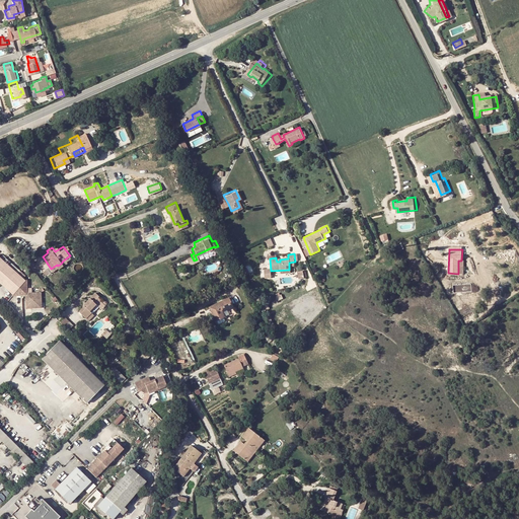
[(0,256),(0,281),(13,293),(25,279),(0,256)]
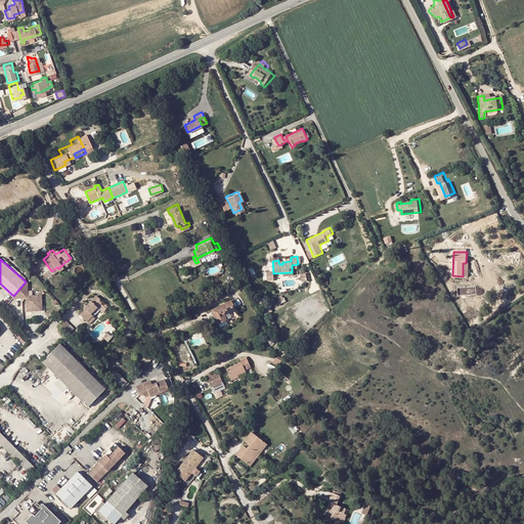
[(310,279),(309,272),(301,274),(302,281),(310,279)]
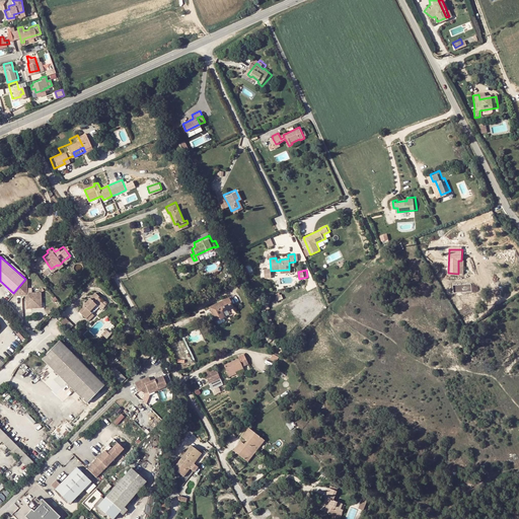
[(27,294),(27,291),(27,278),(25,279),(13,293),(12,294),(26,294),(27,294)]
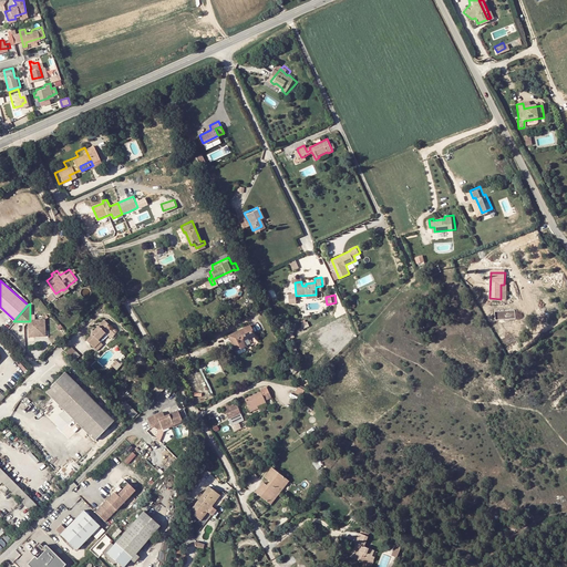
[(30,321),(29,321),(29,336),(45,334),(44,318),(30,318),(30,321)]
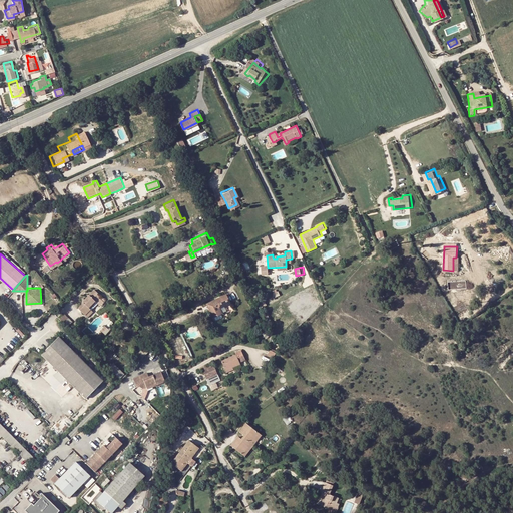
[(80,308),(86,314),(90,310),(88,308),(95,301),(97,302),(103,297),(95,289),(83,302),(84,304),(80,308)]
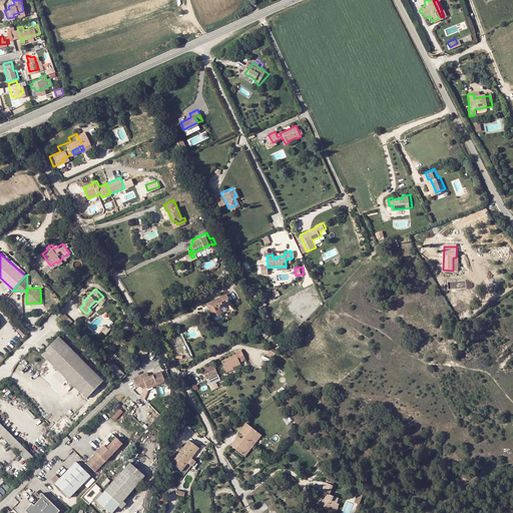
[(208,293),(208,290),(190,299),(194,305),(208,293)]
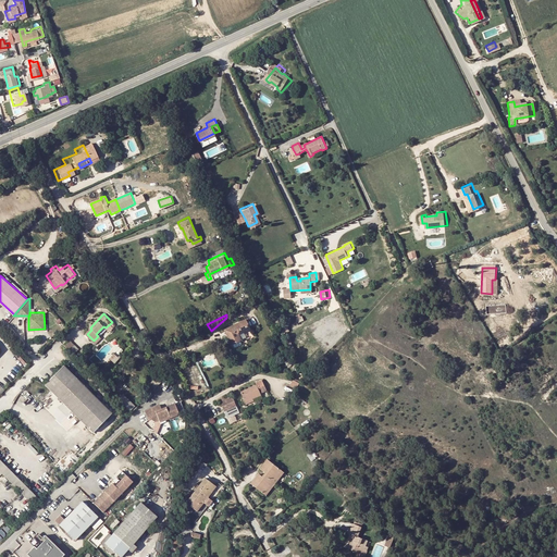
[(242,321),(247,332),(251,330),(247,319),(242,321)]
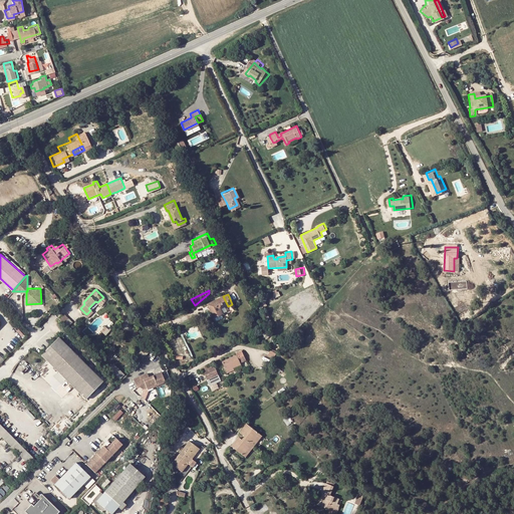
[(223,296),(212,302),(214,306),(210,308),(214,318),(223,314),(221,309),(228,306),(223,296)]
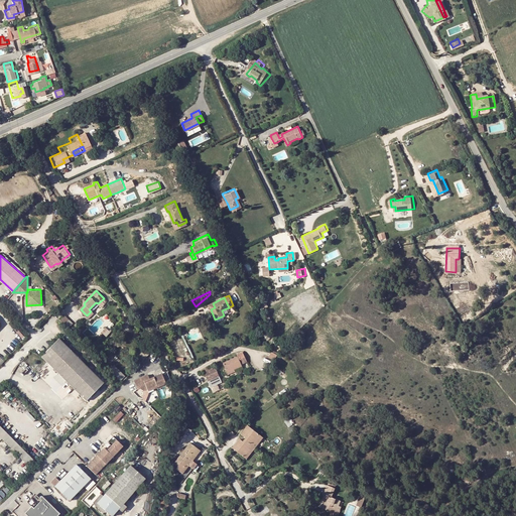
[(73,319),(65,312),(59,317),(68,326),(73,319)]
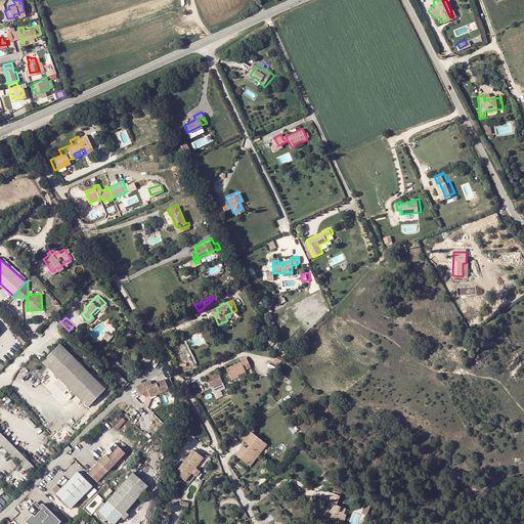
[(95,374),(60,341),(50,352),(85,385),(95,374)]
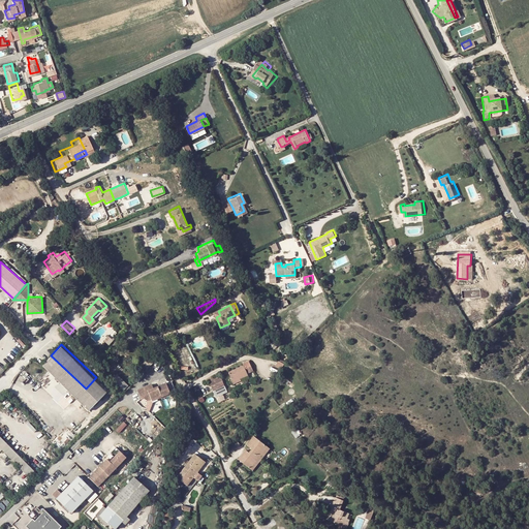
[(78,397),(86,389),(51,355),(42,363),(78,397)]
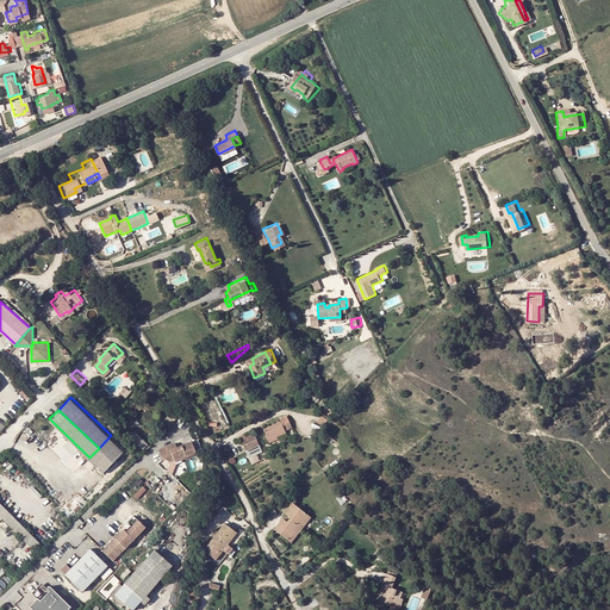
[(262,430),(268,440),(275,436),(286,431),(285,430),(292,427),(287,415),(279,418),(280,422),(262,430)]
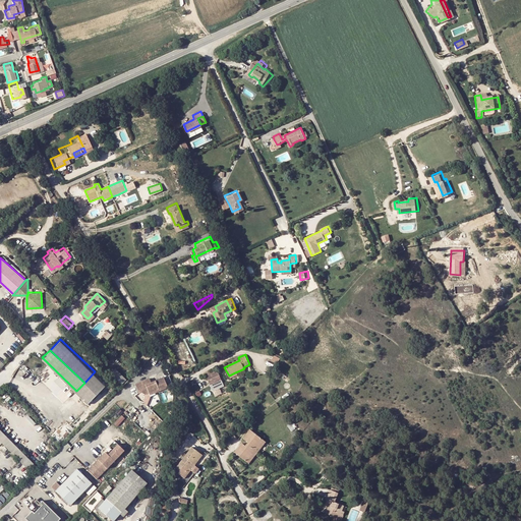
[(116,368),(112,373),(124,385),(128,380),(116,368)]
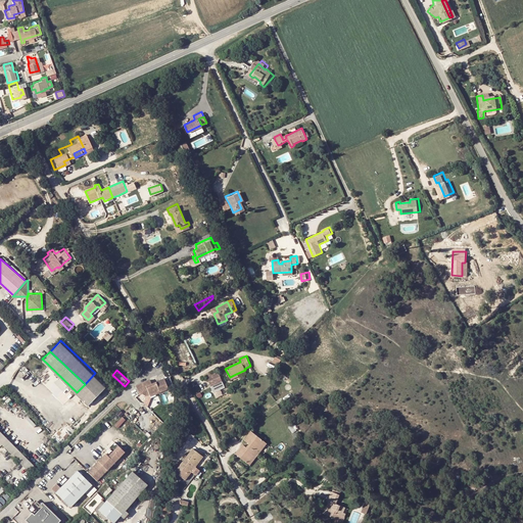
[(206,378),(212,390),(219,387),(217,383),(222,381),(218,372),(206,378)]
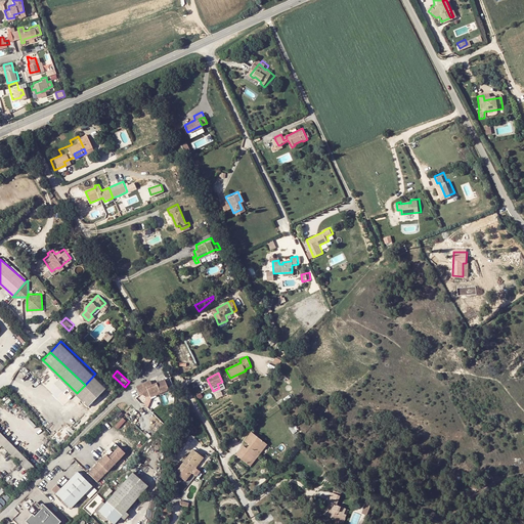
[(85,385),(96,396),(106,385),(95,374),(85,385)]
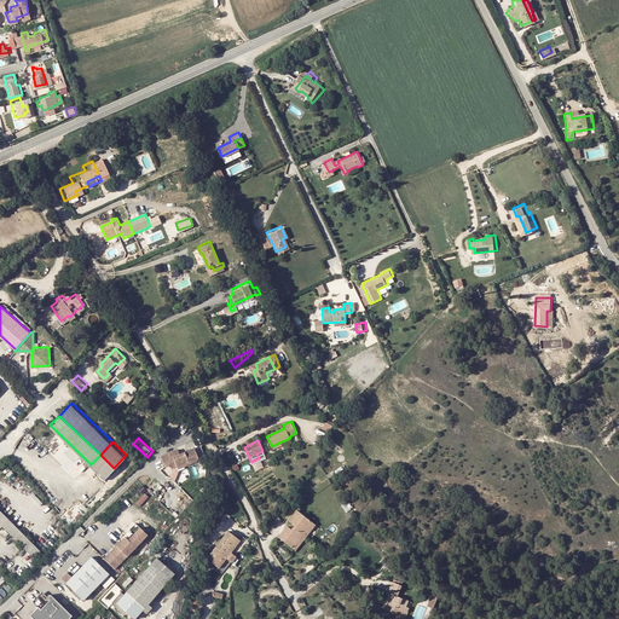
[(175,472),(200,462),(195,449),(179,455),(178,450),(160,457),(165,468),(175,472)]
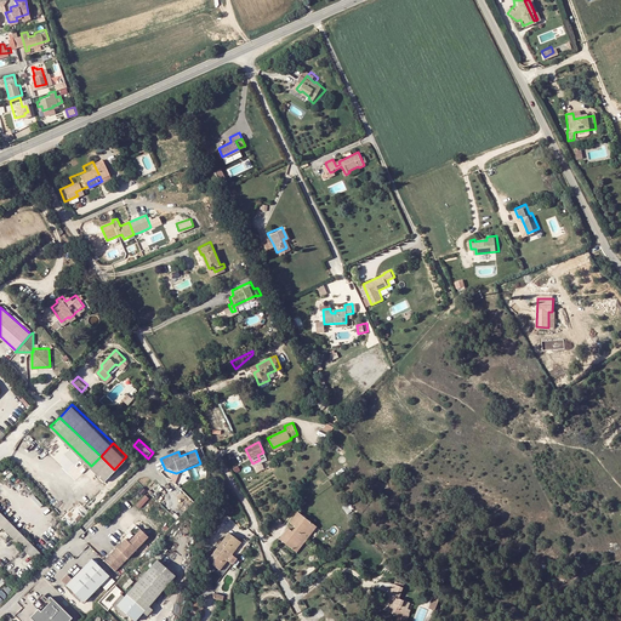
[(106,478),(114,469),(101,456),(91,466),(106,478)]
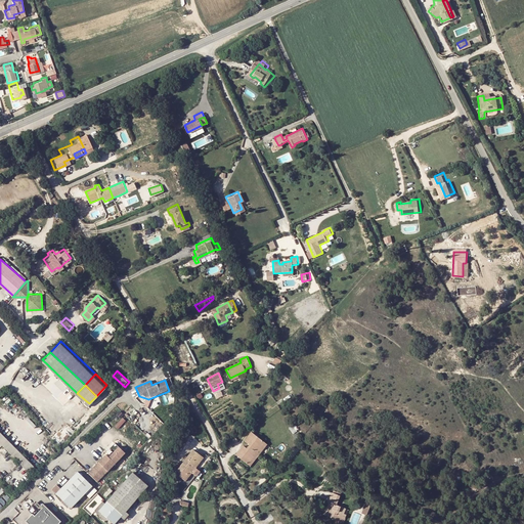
[(124,417),(115,426),(119,429),(127,421),(124,417)]
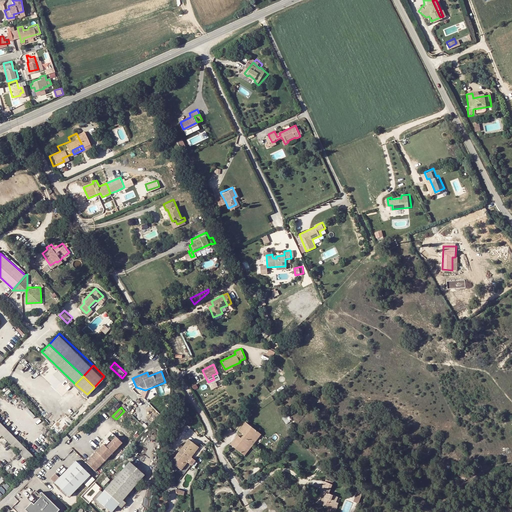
[(0,430),(16,445),(21,439),(0,420),(0,430)]
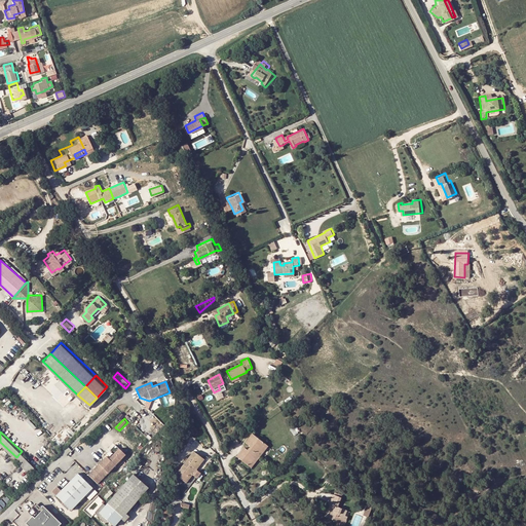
[(249,451),(246,448),(238,457),(252,467),(258,459),(257,458),(262,452),(263,453),(268,446),(254,435),(247,443),(252,447),(249,451)]
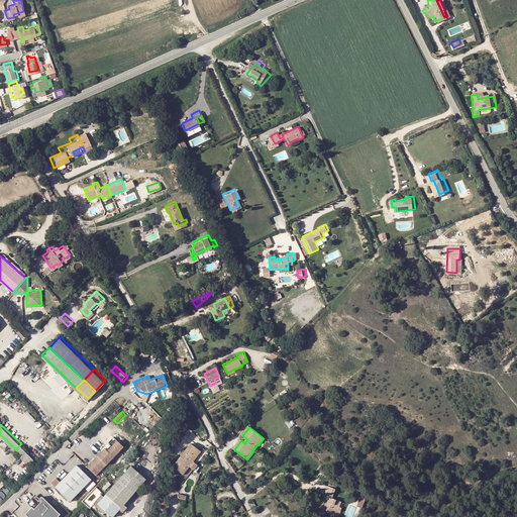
[(231,439),(235,434),(230,431),(226,435),(231,439)]
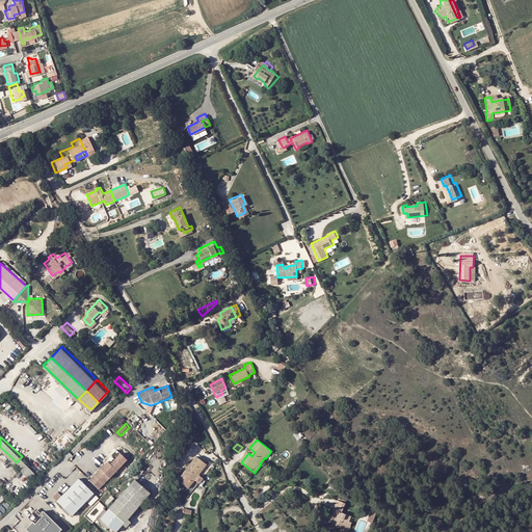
[(33,478),(38,472),(22,456),(17,462),(33,478)]
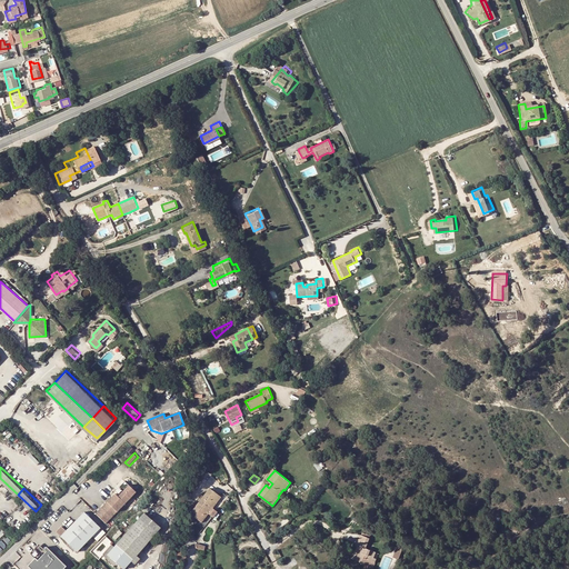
[(189,513),(201,523),(221,498),(209,489),(189,513)]
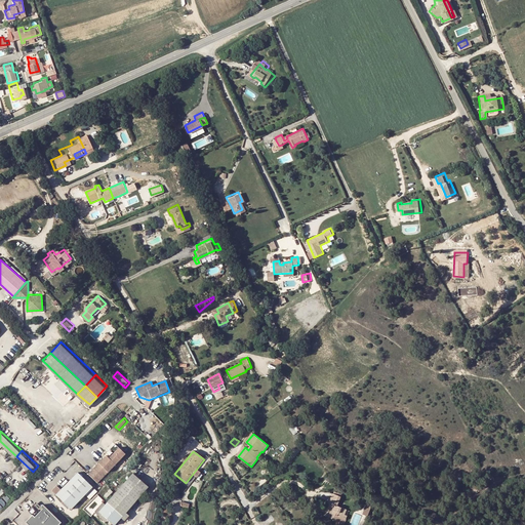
[(106,453),(88,471),(96,480),(115,461),(106,453)]
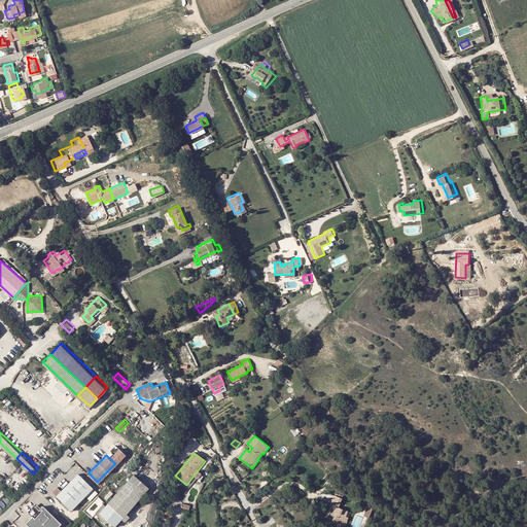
[(71,508),(93,485),(77,471),(57,494),(71,508)]
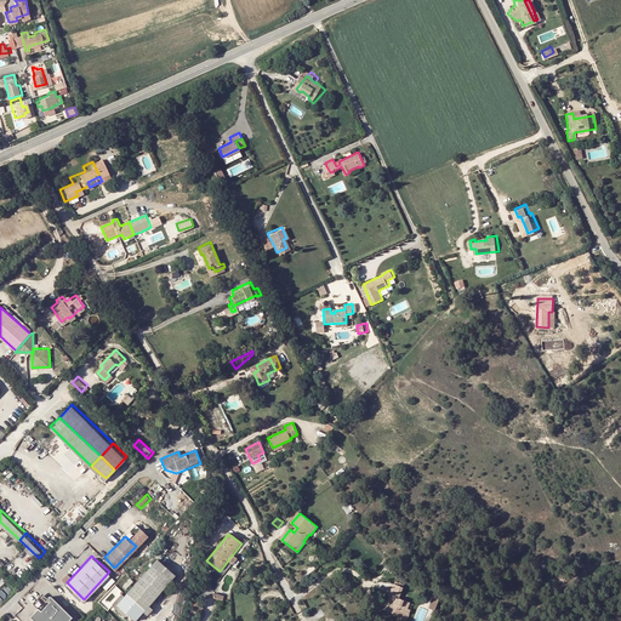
[(127,610),(132,616),(175,574),(158,557),(123,591),(125,594),(118,602),(127,610)]
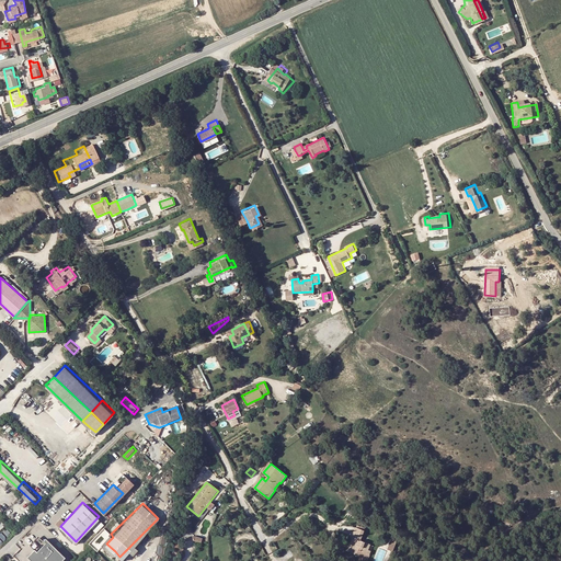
[(356,546),(353,553),(364,559),(363,560),(364,560),(367,560),(370,556),(366,553),(368,546),(365,545),(365,542),(362,541),(365,530),(356,527),(353,537),(355,538),(353,545),(356,546)]
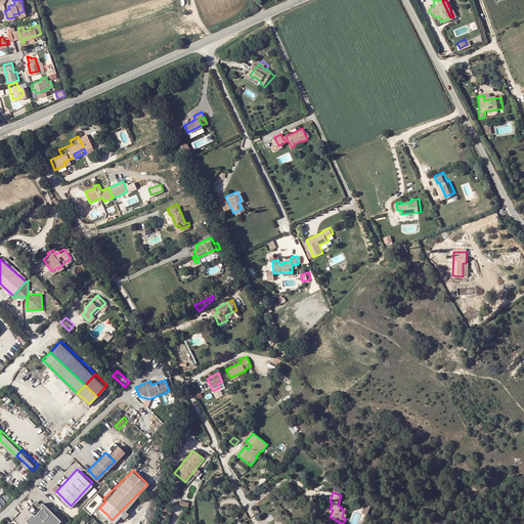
[(99,508),(105,501),(103,498),(102,497),(93,507),(104,518),(107,515),(99,508)]
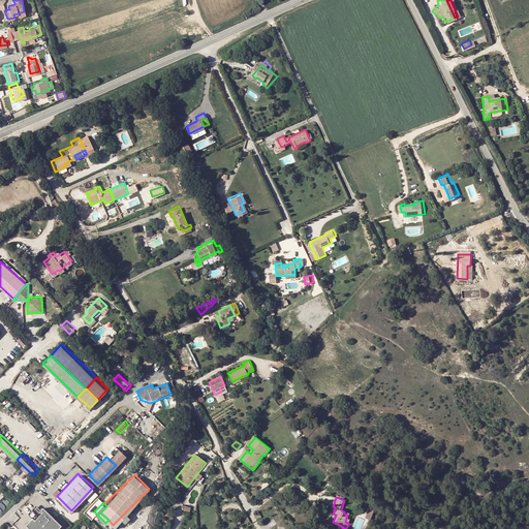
[(57,528),(62,524),(43,506),(37,514),(38,516),(35,519),(33,517),(27,524),(31,528),(57,528)]
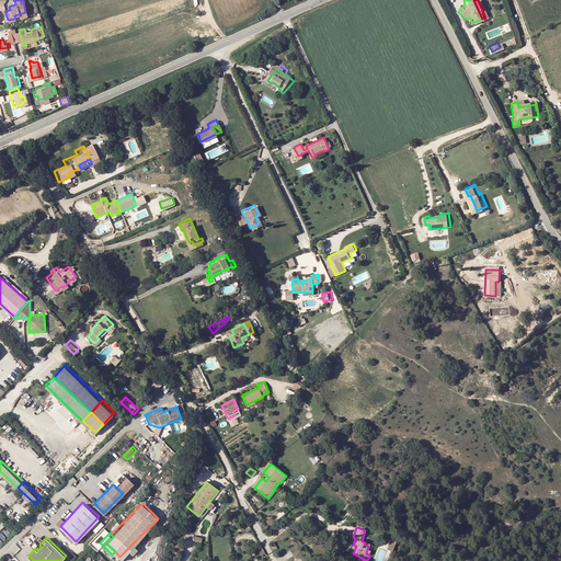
[(185,544),(182,542),(172,551),(176,553),(178,551),(181,552),(185,544)]
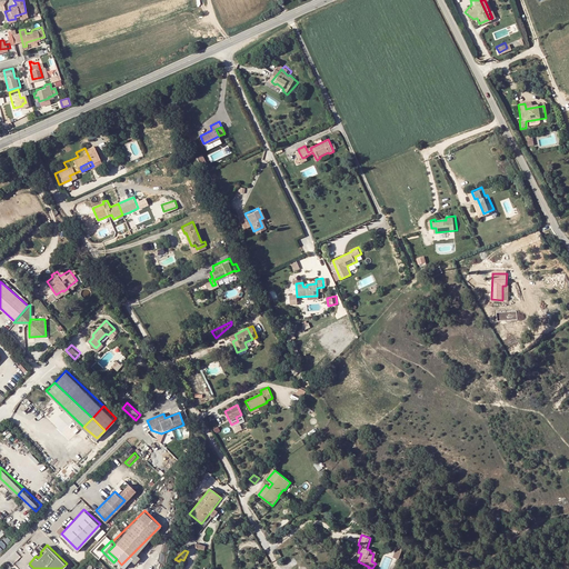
[(351,559),(358,561),(361,553),(358,552),(355,551),(351,559)]
